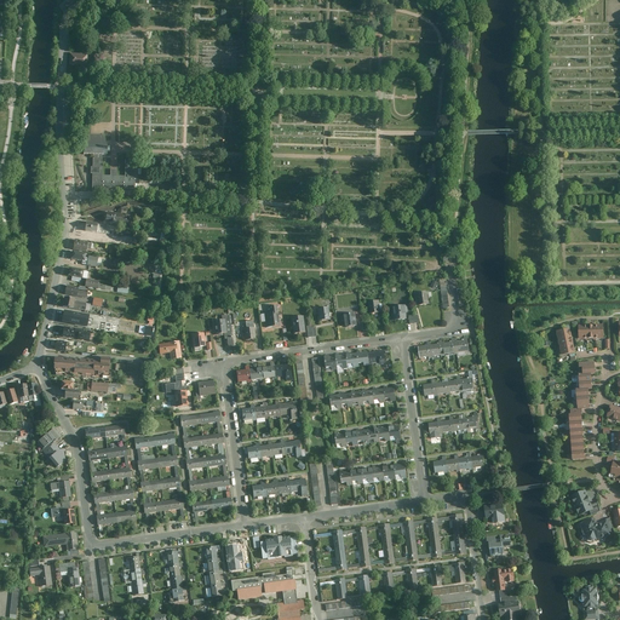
[(89,55),(70,53),(70,65),(87,67),(89,55)]
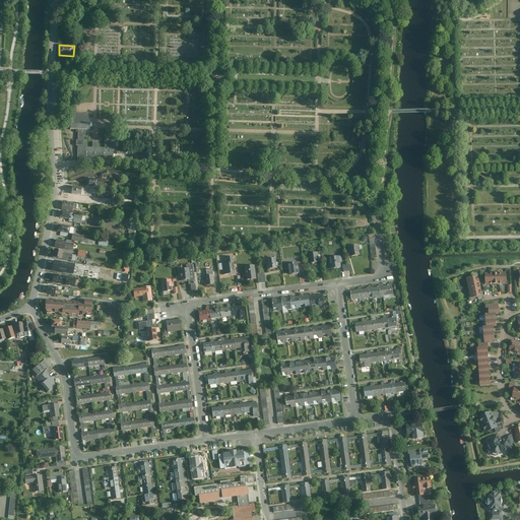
[(76,146),(78,146),(77,161),(85,161),(86,158),(113,158),(114,134),(106,134),(106,148),(99,148),(99,143),(95,143),(92,143),(92,148),(86,148),(86,131),(88,131),(88,114),(70,114),(70,130),(78,130),(77,141),(76,141),(76,146)]
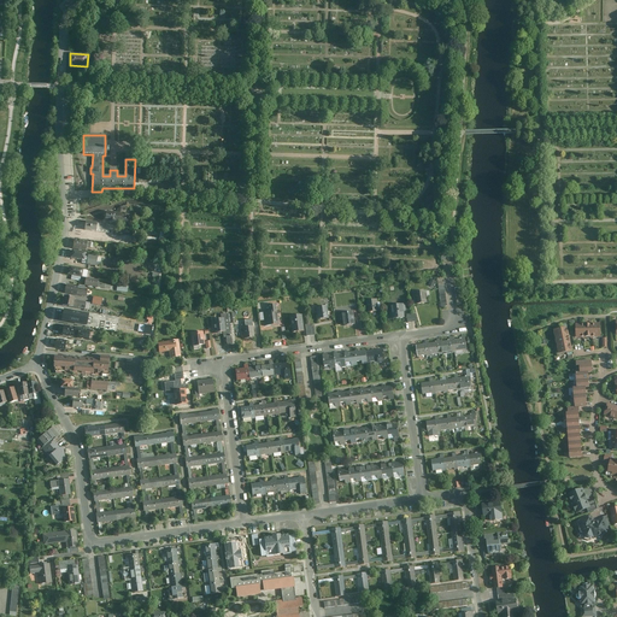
[(139,218),(141,207),(134,206),(131,217),(139,218)]
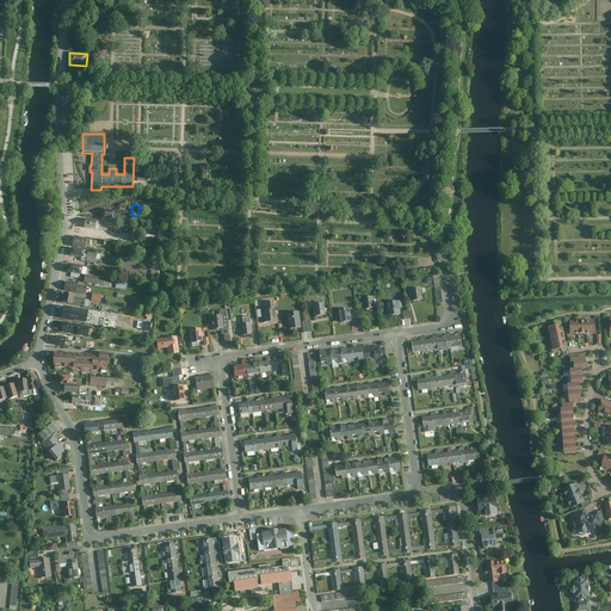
[(129,214),(106,210),(105,220),(127,223),(129,214)]
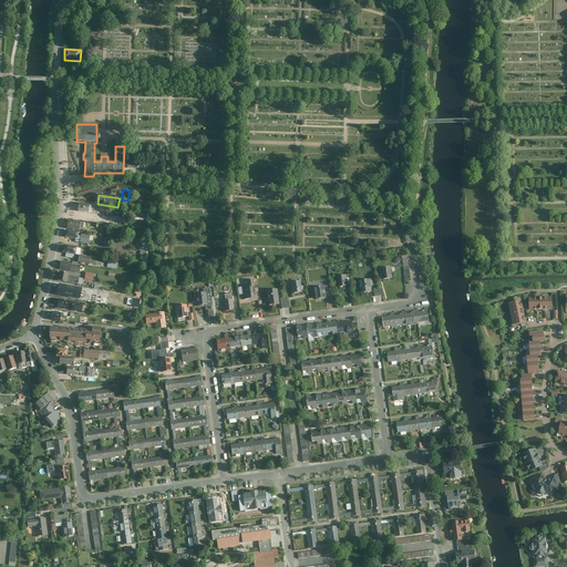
[(102,207),(80,204),(79,212),(89,214),(101,215),(102,207)]
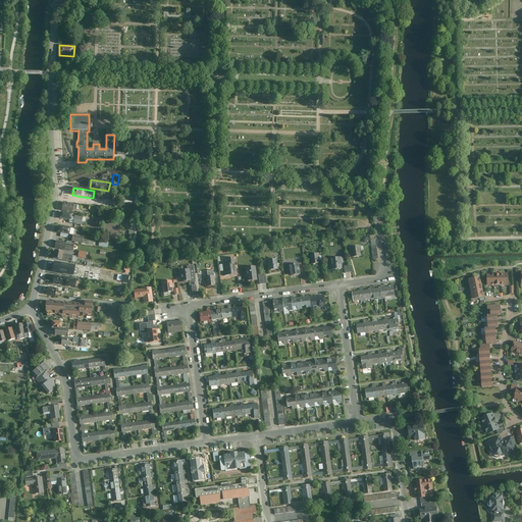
[(82,197),(72,195),(71,202),(90,205),(91,199),(82,198),(82,197)]
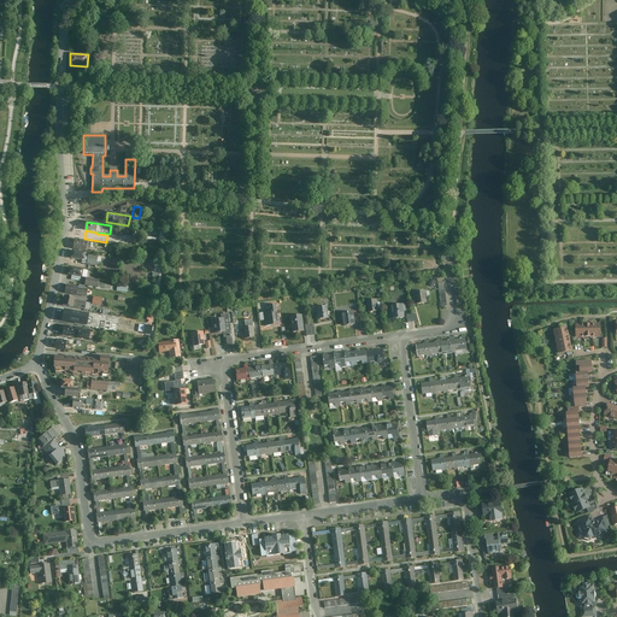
[(88,242),(75,240),(74,250),(87,252),(88,242)]
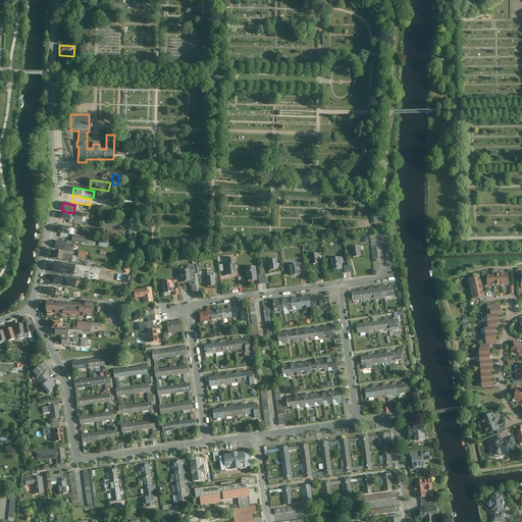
[(73,215),(61,213),(60,219),(69,221),(69,222),(74,223),(74,224),(82,225),(84,218),(75,217),(74,219),(72,218),(73,215)]
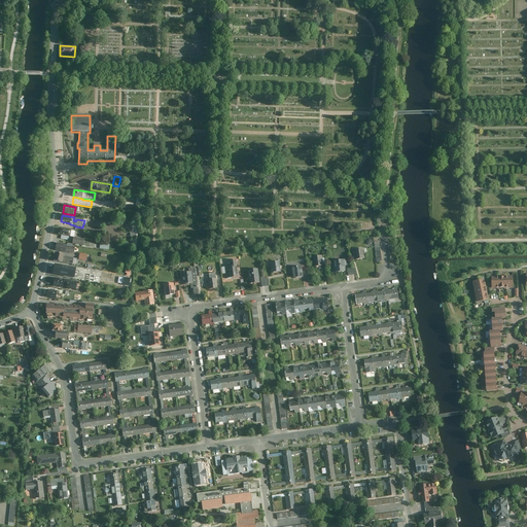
[(383,261),(379,236),(374,237),(377,262),(383,261)]
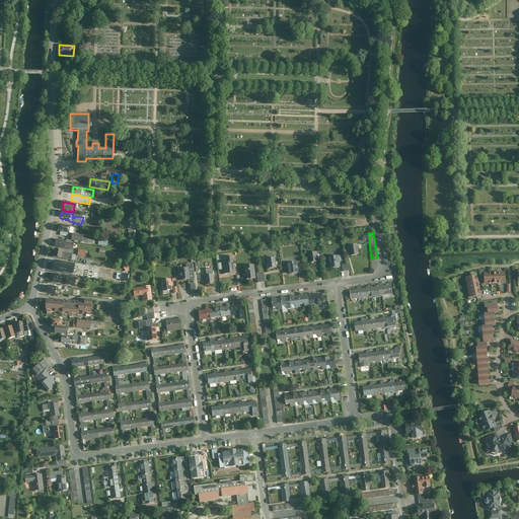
[(83,236),(73,234),(72,240),(88,243),(89,240),(83,239),(83,236)]
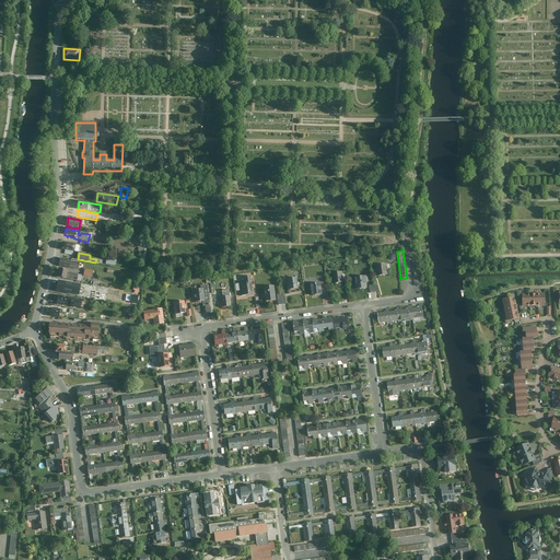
[(72,261),(60,259),(59,267),(79,270),(80,261),(72,260),(72,261)]
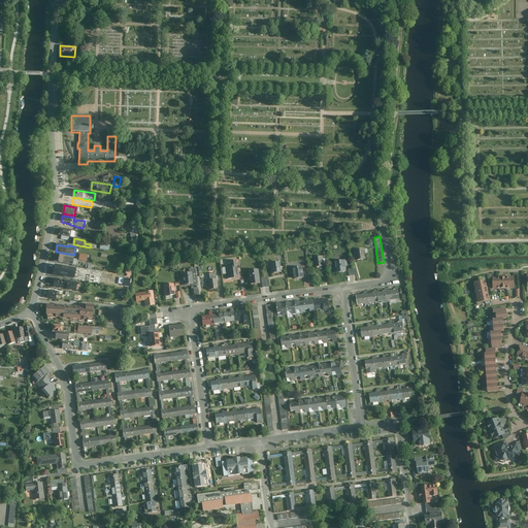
[(365,250),(356,251),(357,261),(367,260),(365,250)]
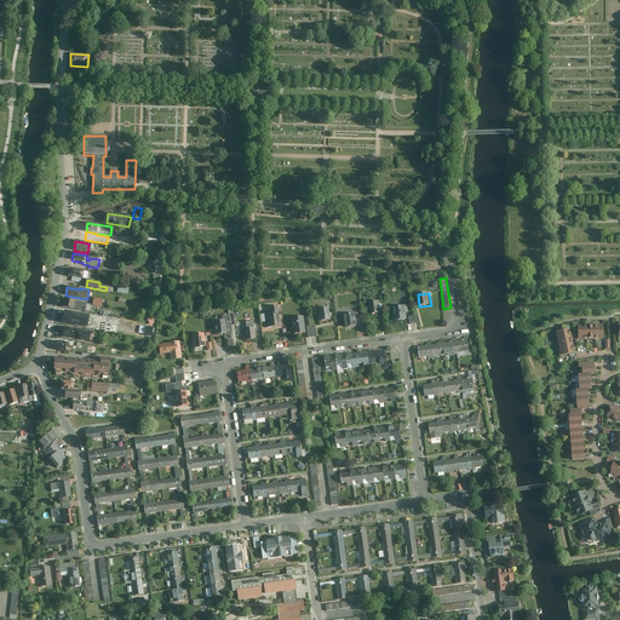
[(101,308),(103,299),(93,297),(92,305),(101,308)]
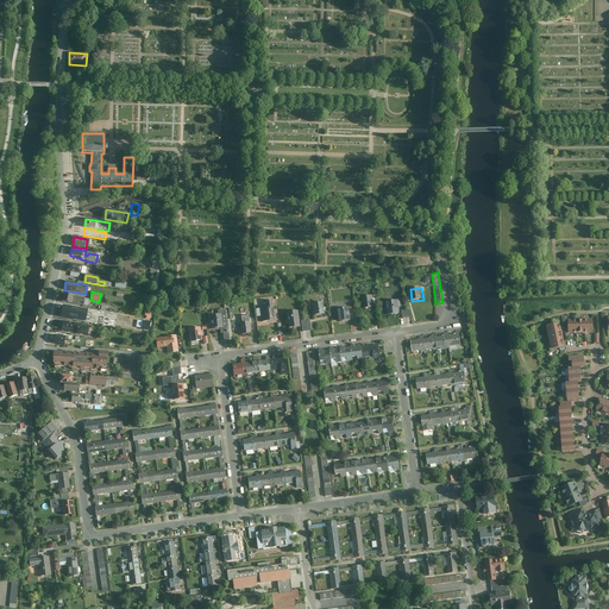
[(74,295),(63,293),(62,302),(85,306),(86,299),(74,296),(74,295)]
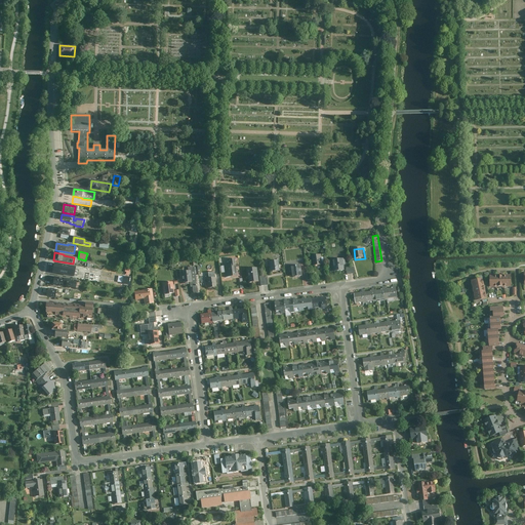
[(322,265),(321,254),(312,255),(314,266),(322,265)]
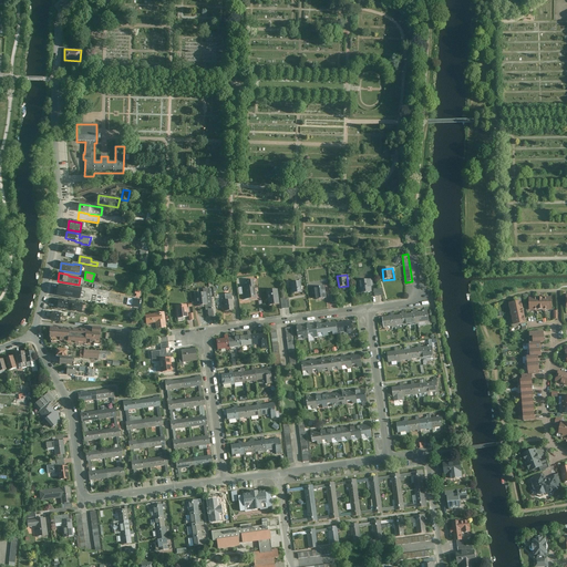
[(241,286),(244,300),(256,298),(254,278),(246,279),(247,285),(241,286)]
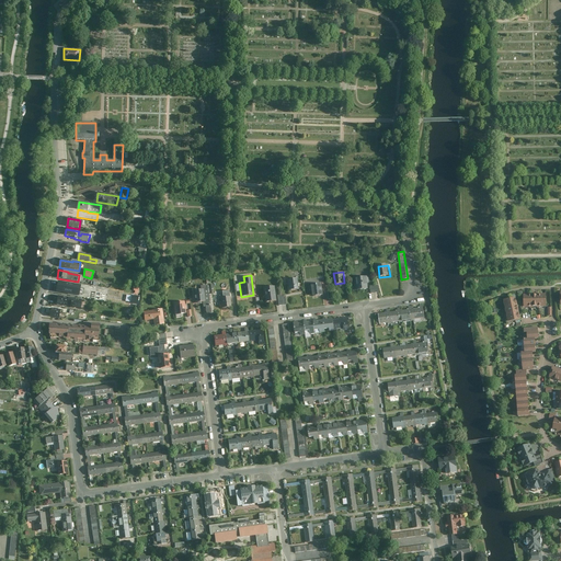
[(299,289),(297,277),(287,278),(288,290),(299,289)]
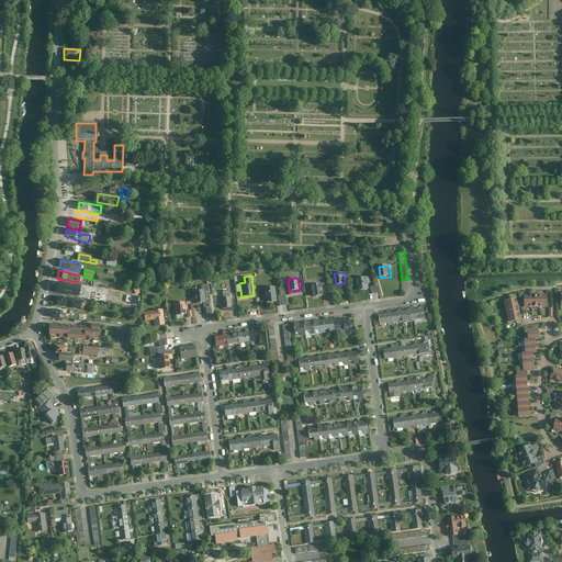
[(369,291),(368,278),(357,280),(359,292),(369,291)]
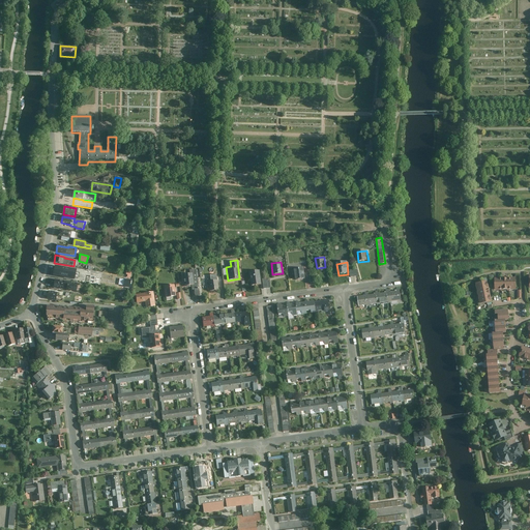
[(77,270),(55,267),(54,276),(75,281),(77,270)]
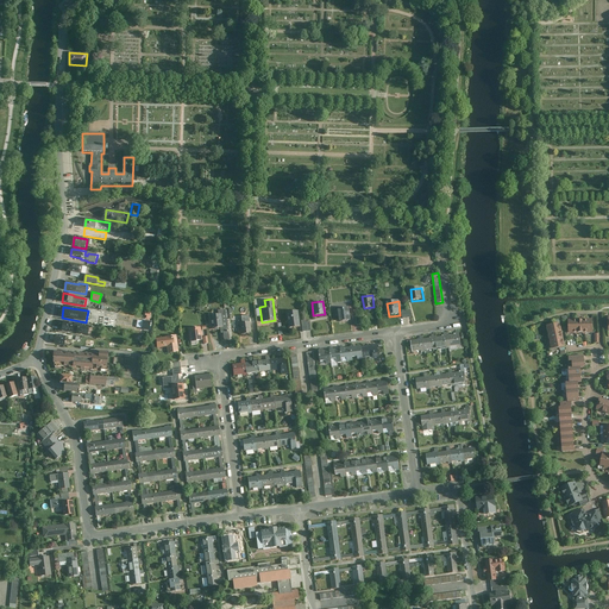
[(350,320),(349,307),(338,308),(340,321),(350,320)]
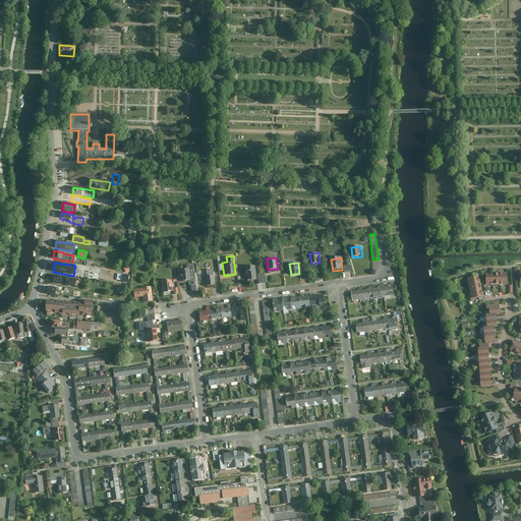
[(186,268),(179,270),(181,281),(188,280),(188,284),(190,284),(191,291),(196,290),(192,264),(186,265),(186,268)]
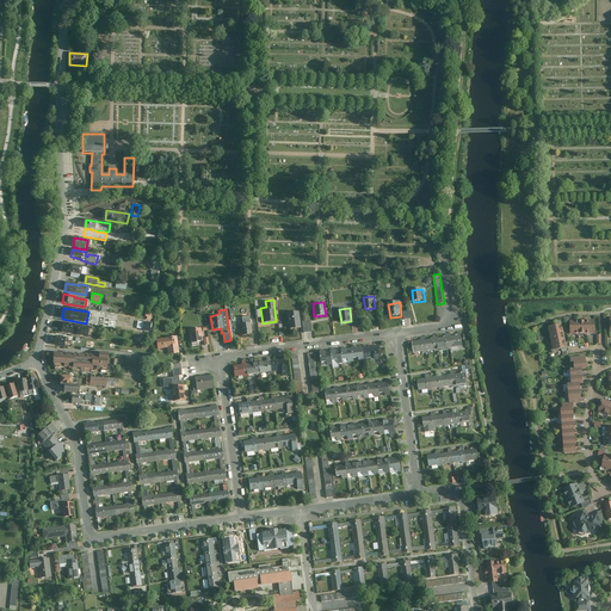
[(301,327),(298,312),(287,313),(289,328),(301,327)]
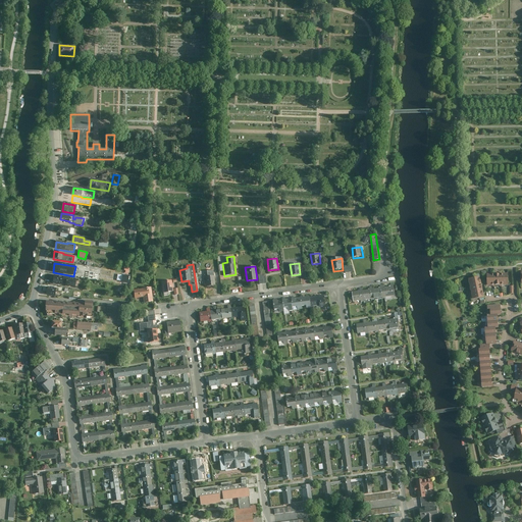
[(90,270),(77,268),(75,275),(88,277),(90,270)]
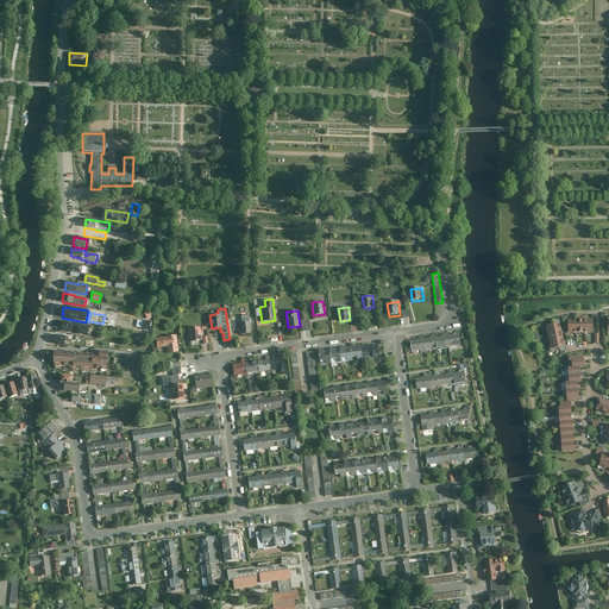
[(251,333),(250,321),(239,322),(242,334),(251,333)]
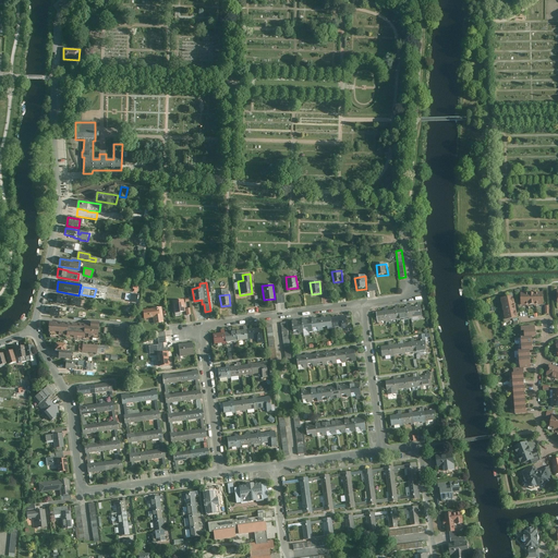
[(69,296),(58,295),(57,304),(68,305),(69,296)]
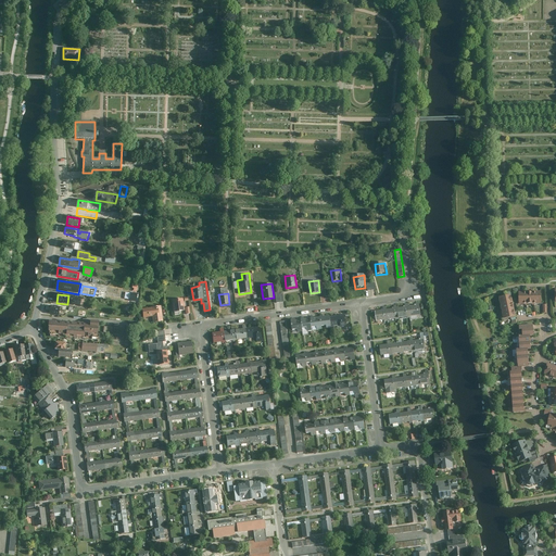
[(500,305),(513,302),(512,295),(498,298),(500,305)]
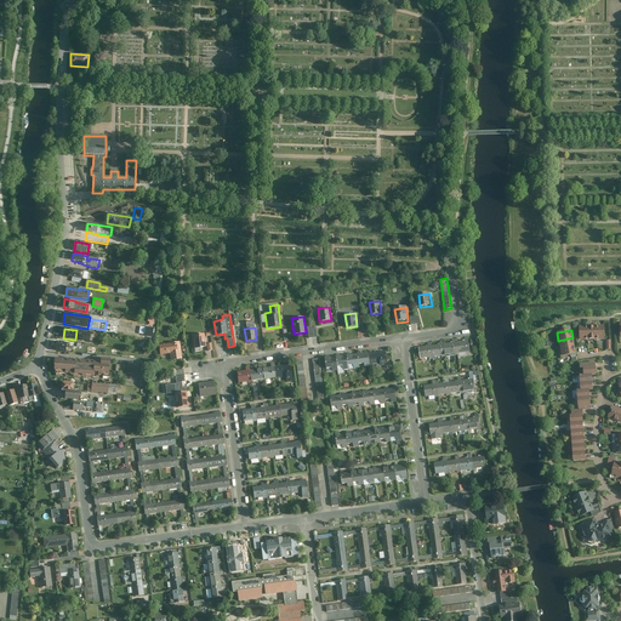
[(91,334),(80,331),(79,342),(90,343),(91,334)]
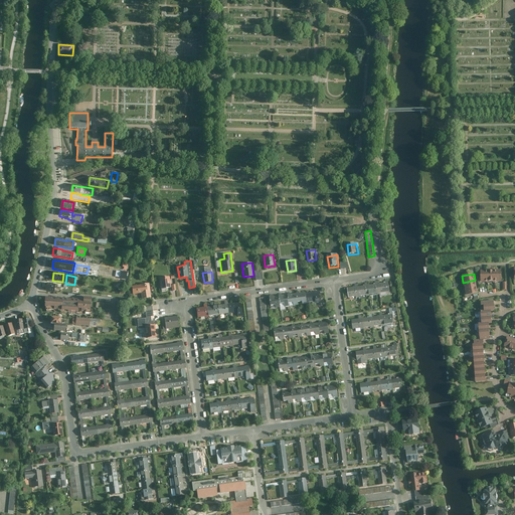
[(169,276),(159,278),(161,289),(171,287),(169,276)]
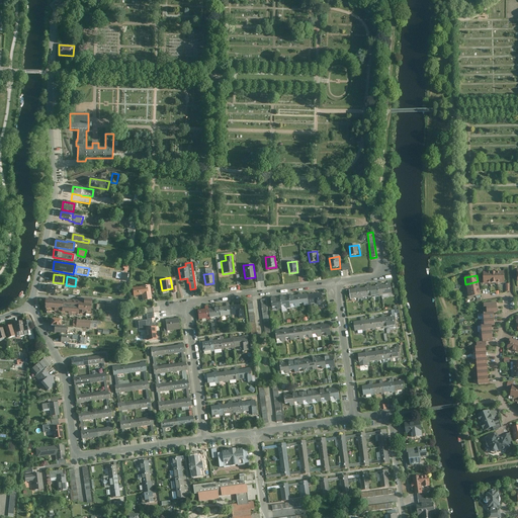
[(387,284),(380,284),(381,294),(389,293),(389,295),(392,294),(391,281),(387,281),(387,284)]
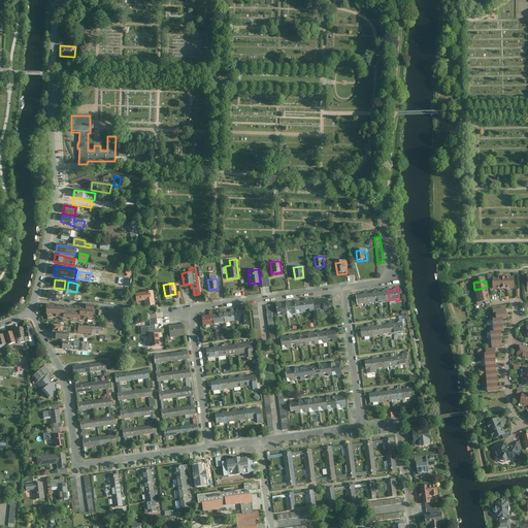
[(474,290),(476,296),(488,294),(487,287),(474,290)]
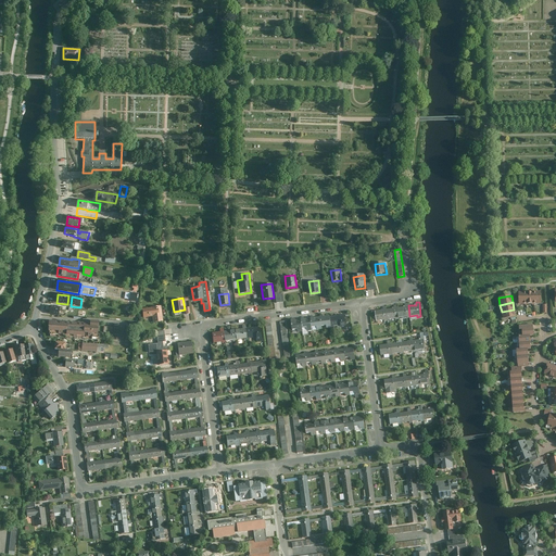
[(397,307),(399,317),(406,316),(406,318),(409,318),(409,316),(408,305),(407,303),(405,303),(405,306),(397,307)]
